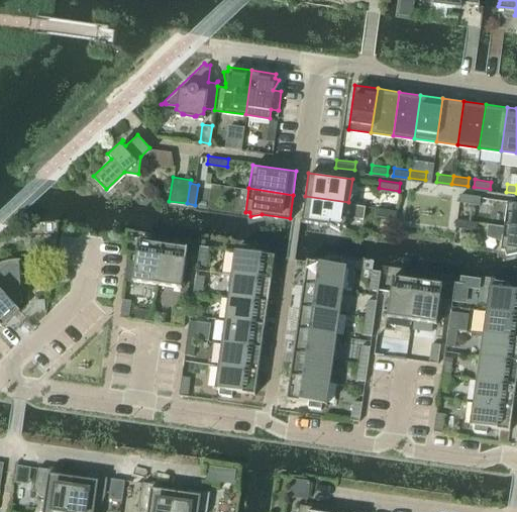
[(458,200),(479,202),(480,195),(459,192),(458,200)]
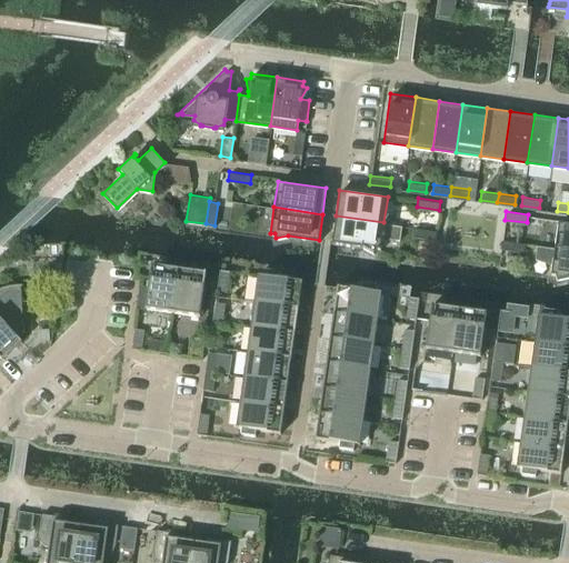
[(336,215),(332,242),(362,245),(373,252),(376,248),(380,249),(383,222),(336,215)]
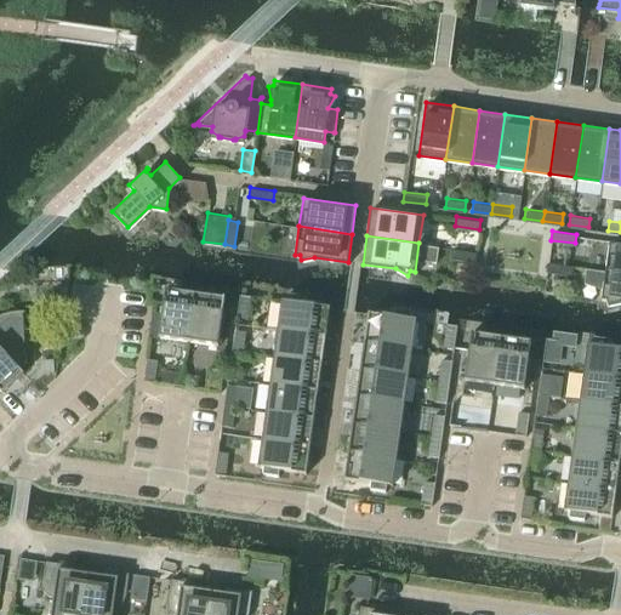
[(620,241),(609,240),(605,269),(620,271),(620,241)]
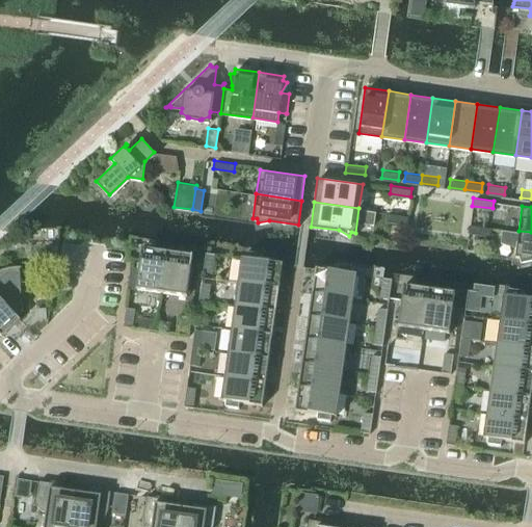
[(387,212),(386,220),(406,224),(407,215),(387,212)]
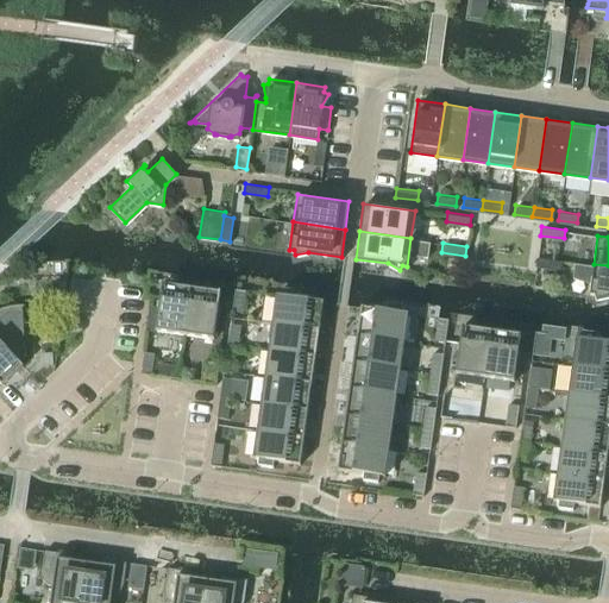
[(537,265),(560,269),(562,259),(538,256),(537,265)]
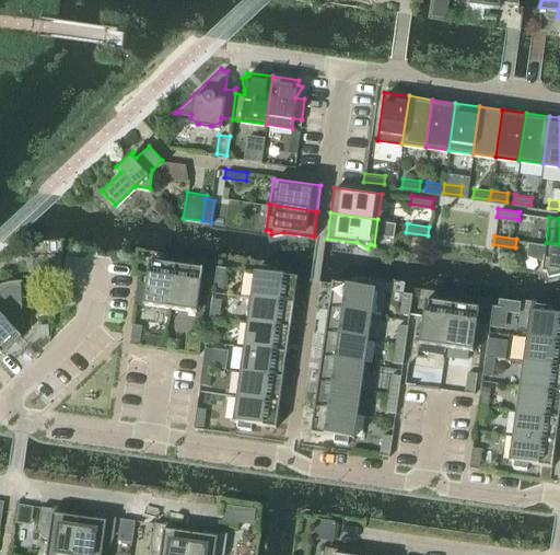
[(559,244),(546,243),(541,268),(546,269),(547,274),(559,272),(559,270),(559,244)]
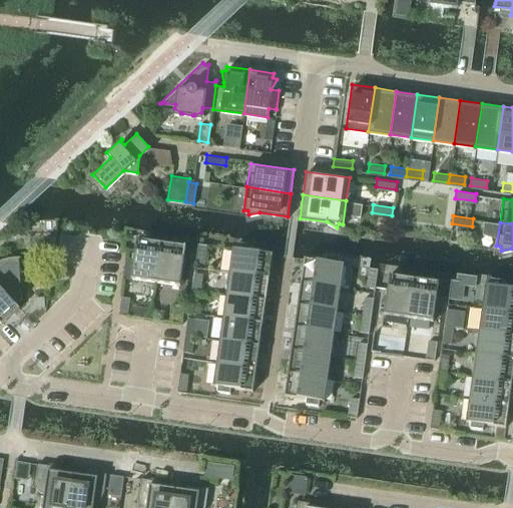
[(130,277),(155,281),(160,240),(136,236),(130,277)]
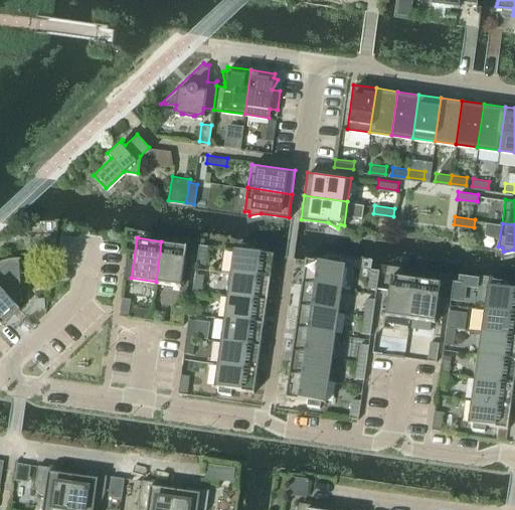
[(161,241),(156,282),(181,285),(186,245),(161,241)]
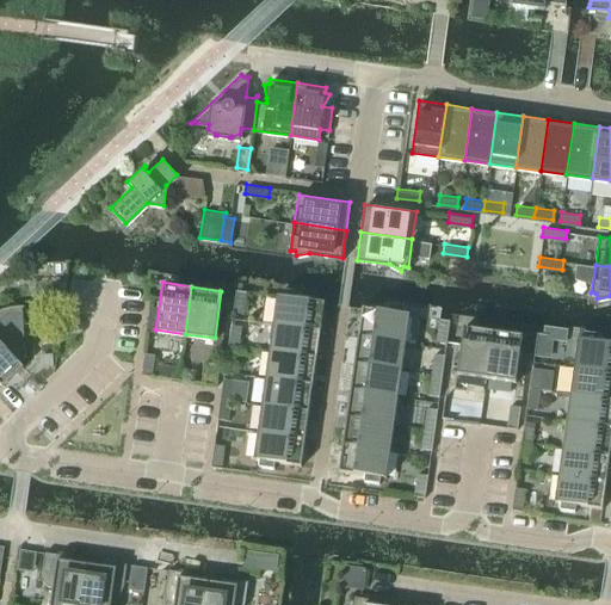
[(244,312),(246,290),(235,288),(233,310),(244,312)]
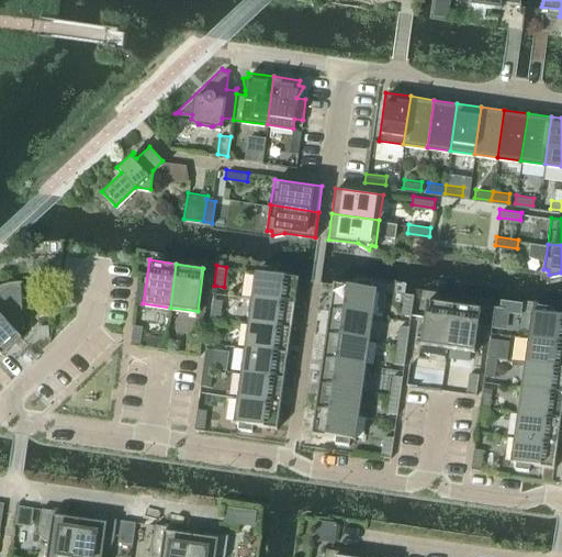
[(255,270),(250,297),(294,302),(298,277),(273,274),(274,267),(260,265),(260,271),(255,270)]
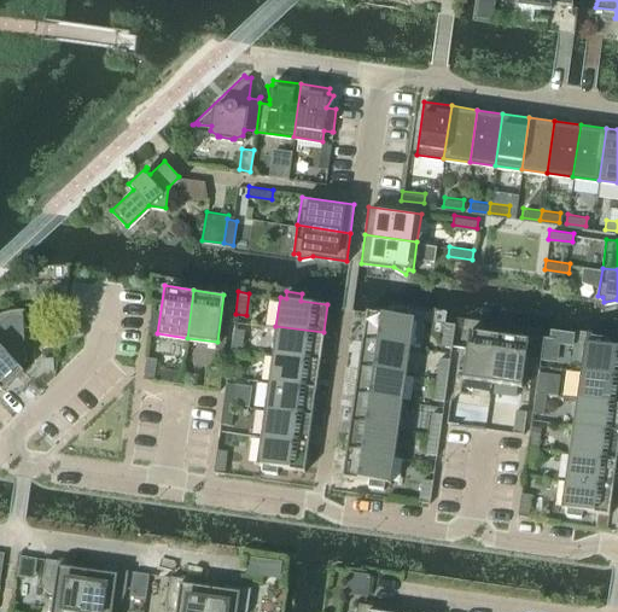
[(366,309),(362,338),(409,344),(413,316),(407,315),(408,309),(394,307),(392,313),(366,309)]
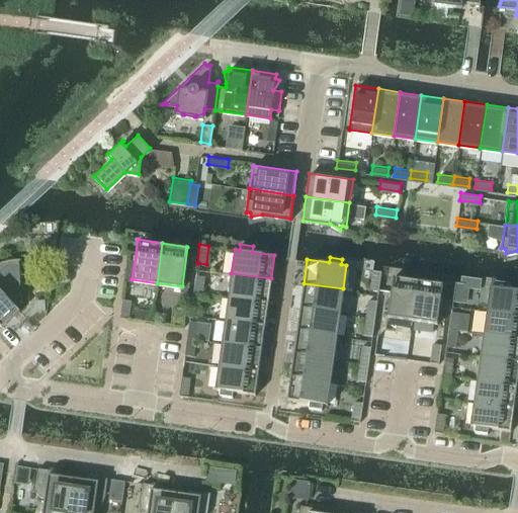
[(20,259),(20,258),(15,258),(11,258),(6,259),(2,260),(0,260),(0,324),(1,326),(19,310),(15,306),(20,301),(21,301),(18,259),(20,259)]
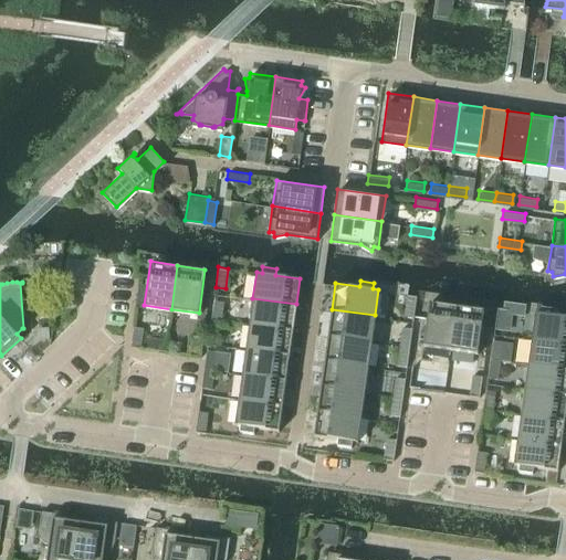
[(413,316),(417,295),(407,294),(404,314),(413,316)]
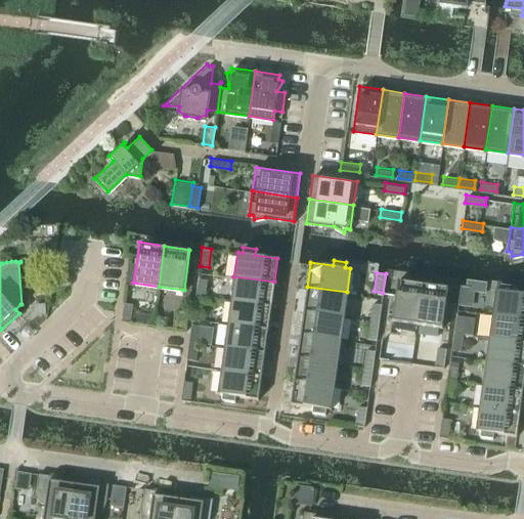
[(198,276),(195,294),(205,295),(207,278),(198,276)]
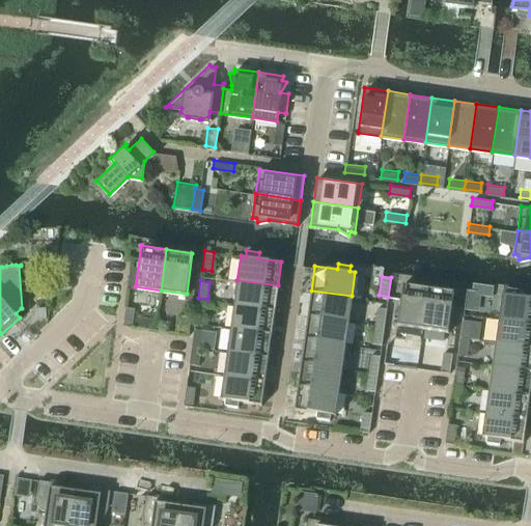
[(236,280),(233,303),(275,309),(278,285),(236,280)]
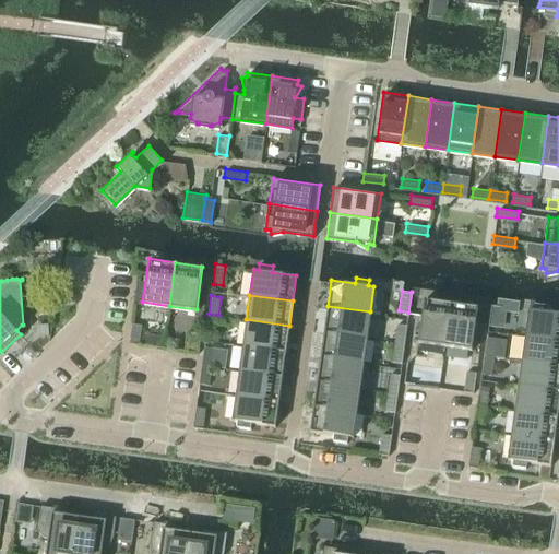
[(417,341),(444,344),(451,302),(424,297),(417,341)]
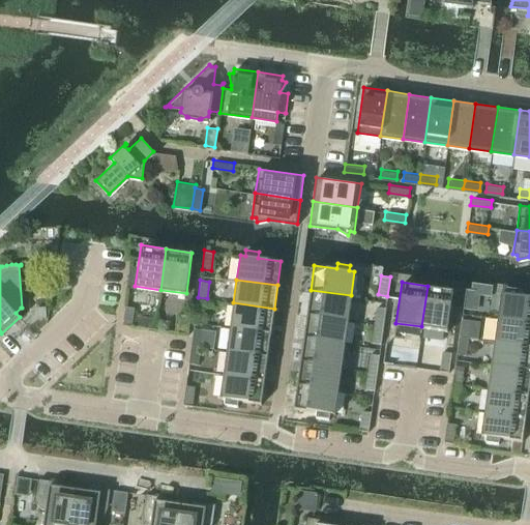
[(428,286),(421,326),(447,330),(452,289),(428,286)]
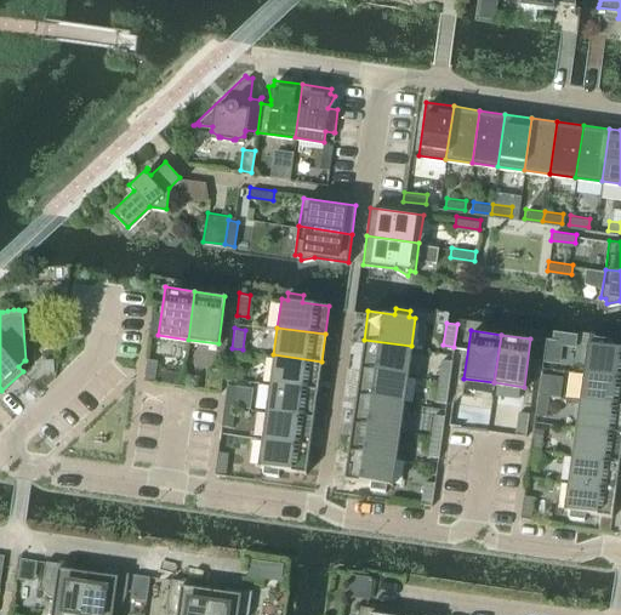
[(553,360),(556,337),(546,336),(542,359),(553,360)]
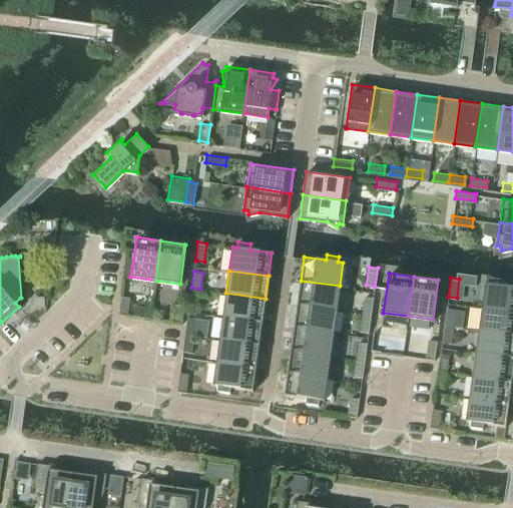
[(485,283),(481,306),(512,310),(512,286),(502,285),(503,280),(490,278),(490,284),(485,283)]
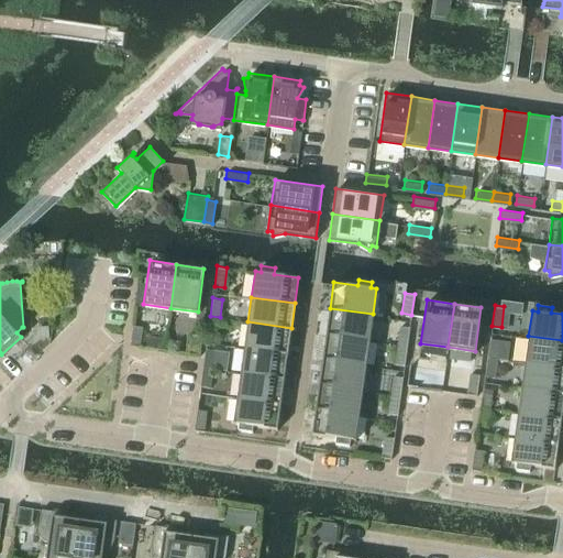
[(330,308),(326,332),(370,339),(373,314),(330,308)]
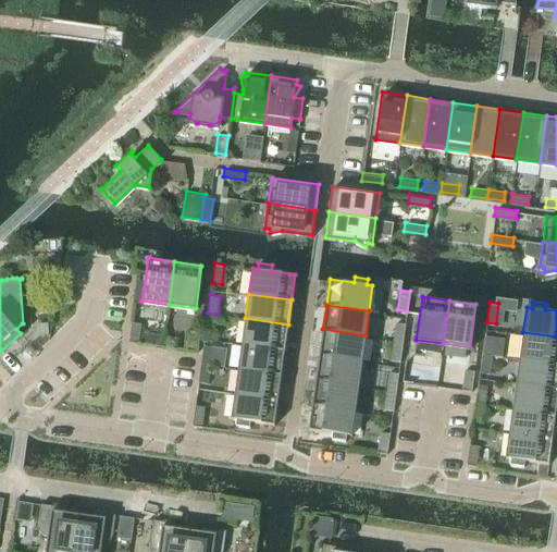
[(214,332),(218,314),(208,313),(206,331),(214,332)]
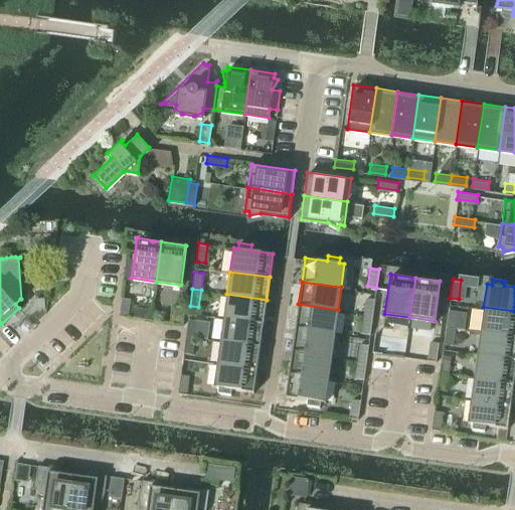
[(226,294),(223,317),(264,323),(267,300),(226,294)]
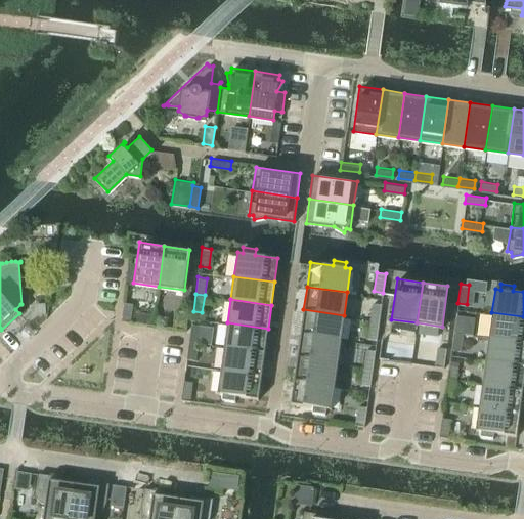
[(121,320),(130,321),(130,320),(132,302),(124,301),(121,320)]
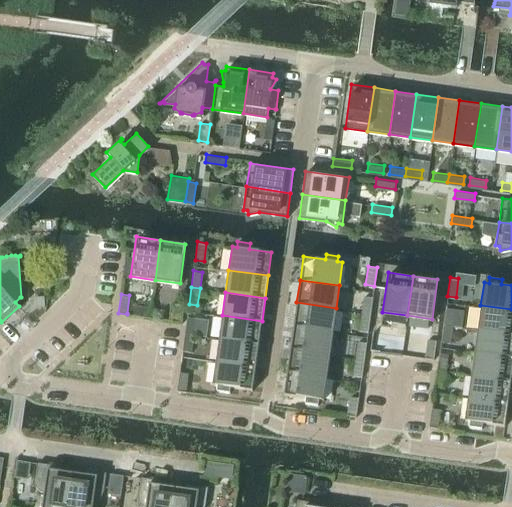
[(364,295),(361,311),(370,313),(373,296),(364,295)]
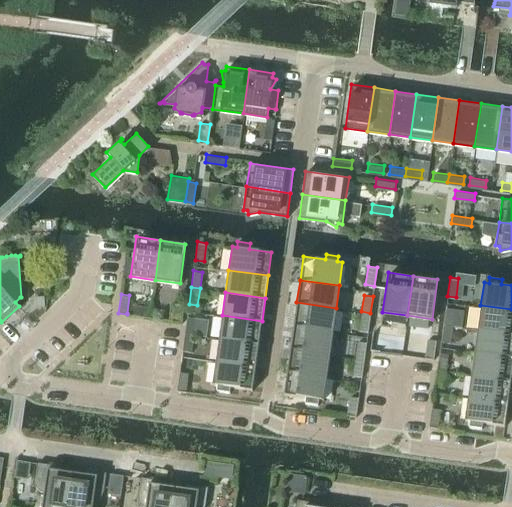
[(172,320),(172,321),(181,322),(184,303),(175,302),(173,320),(172,320)]
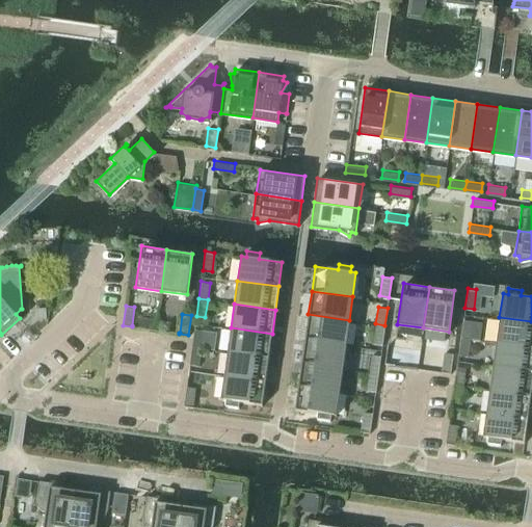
[(308,314),(304,338),(346,344),(349,320),(308,314)]
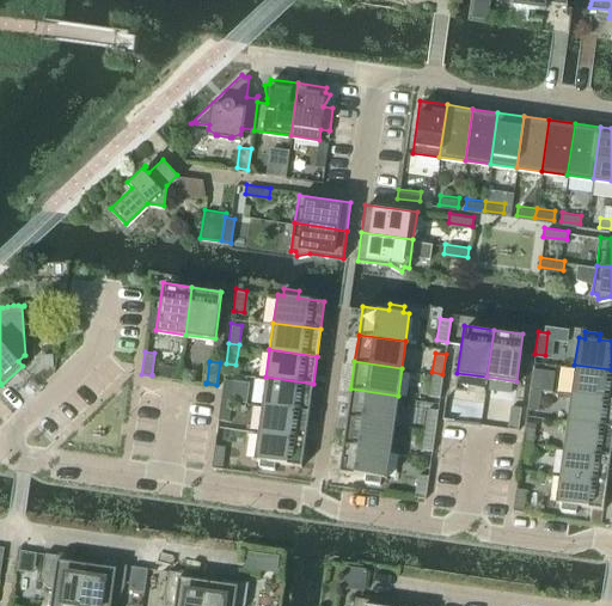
[(611,369),(574,365),(570,392),(611,397),(611,369)]
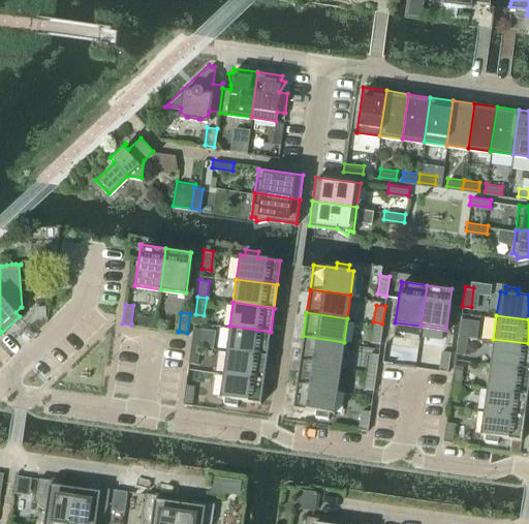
[(33,316),(25,324),(31,331),(40,324),(33,316)]
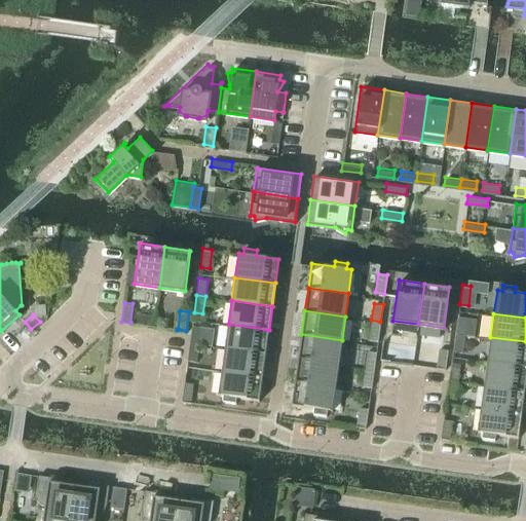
[(457,314),(455,332),(464,333),(466,315),(457,314)]
